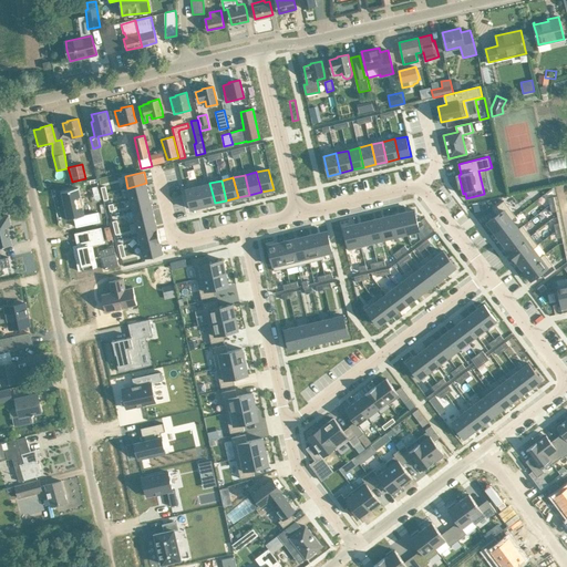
[(146,183),(127,188),(131,199),(150,195),(146,183)]
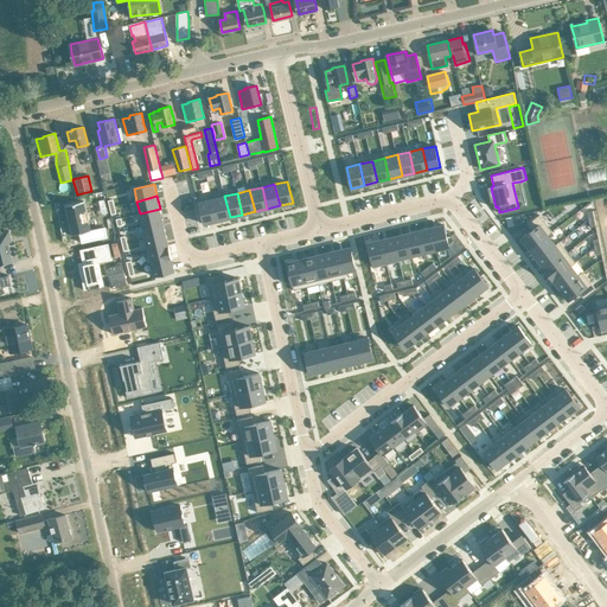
[(224,196),(212,199),(217,221),(230,217),(224,196)]
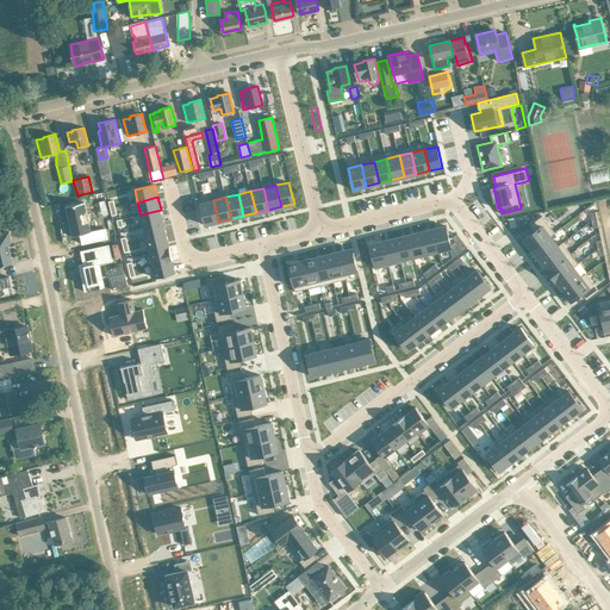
[(213,200),(200,204),(205,225),(218,222),(213,200)]
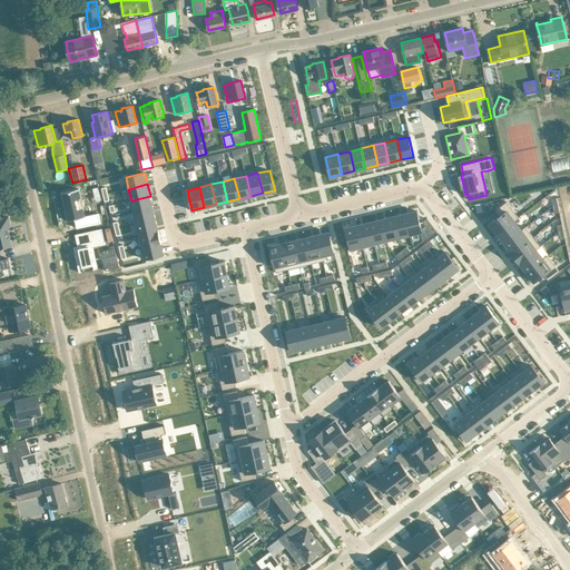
[(78,189),(59,194),(66,222),(74,220),(74,226),(99,220),(98,214),(86,217),(78,189)]
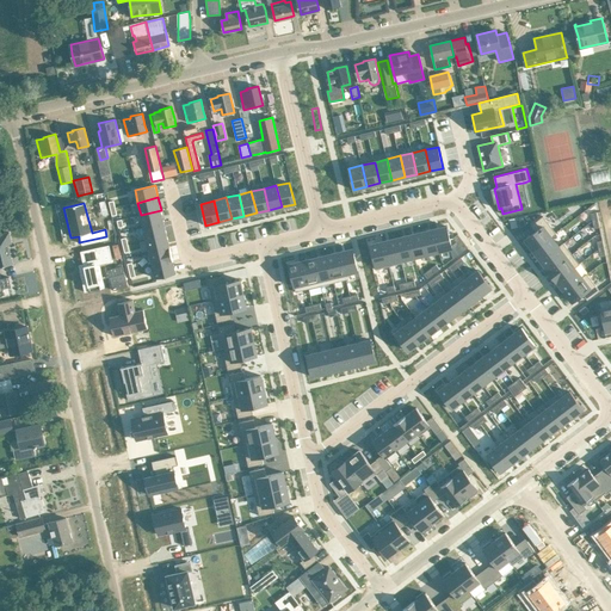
[(161,210),(141,215),(143,228),(165,222),(161,210)]
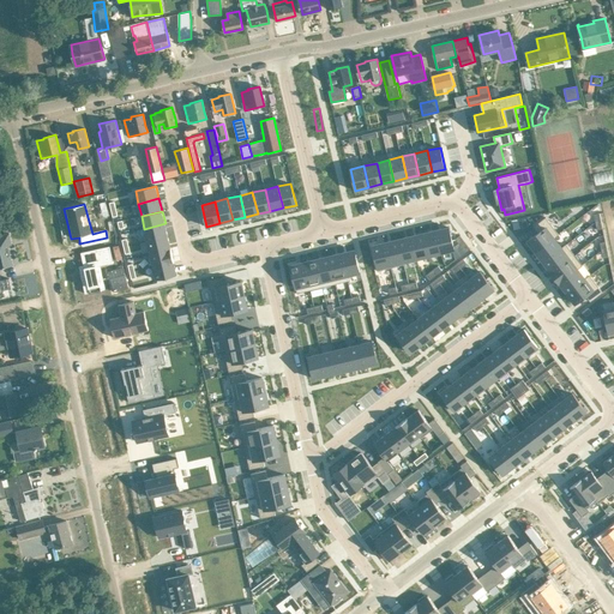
[(539,233),(528,241),(536,252),(554,238),(559,234),(546,217),(534,227),(539,233)]
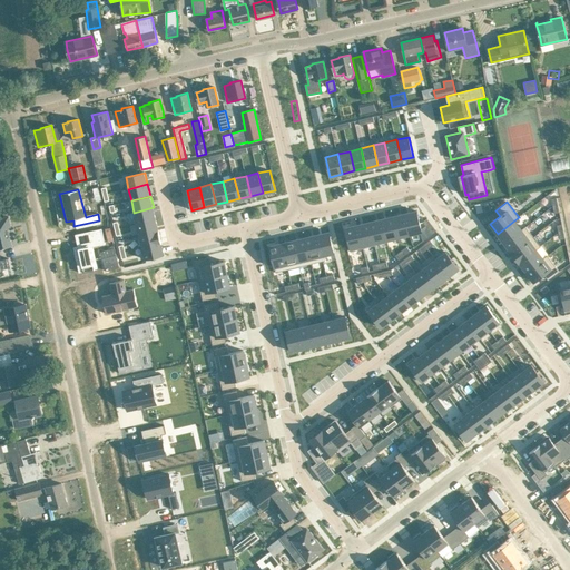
[(154,207),(134,213),(137,224),(156,219),(154,207)]
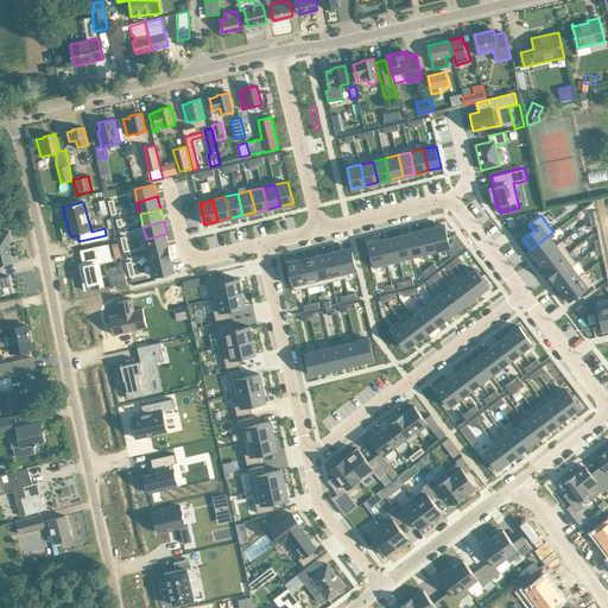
[(444,225),(431,228),(437,249),(450,247),(444,225)]
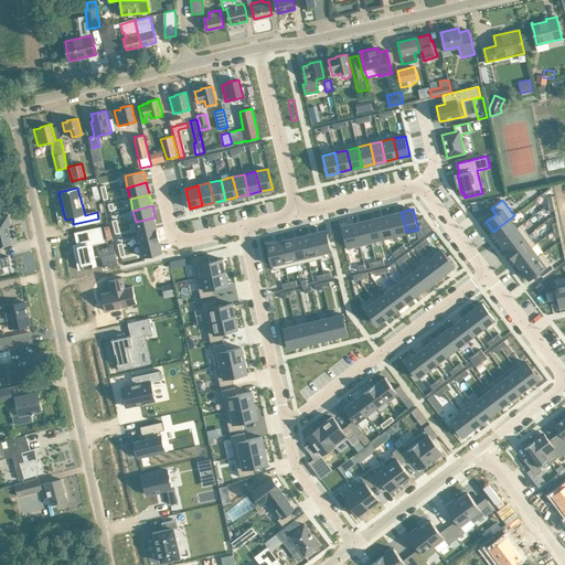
[(401,212),(390,214),(394,235),(406,232),(401,212)]
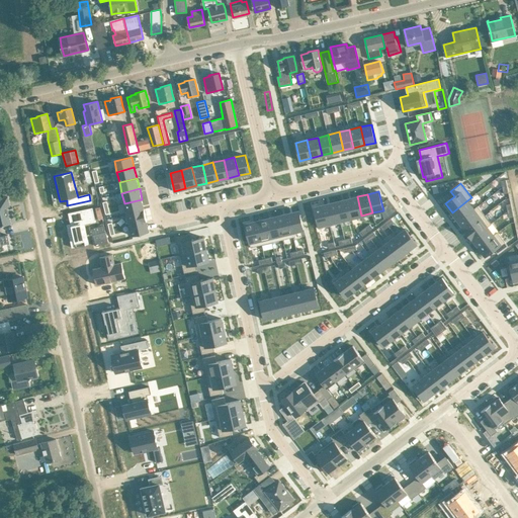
[(0,225),(0,226),(10,224),(6,206),(9,206),(7,196),(0,197),(0,225)]
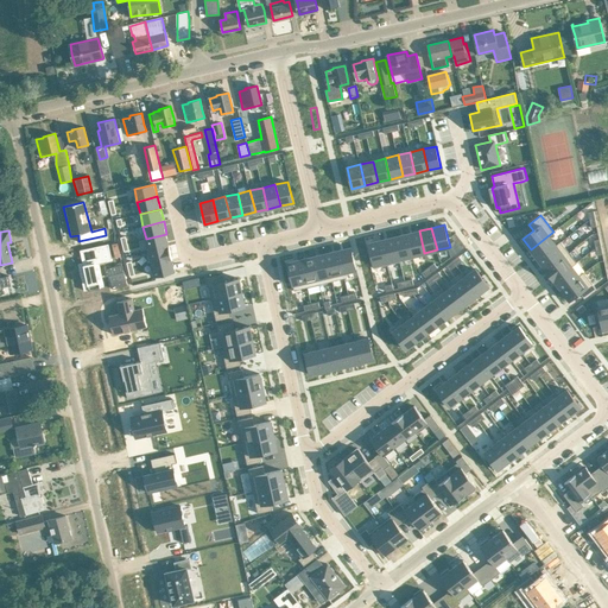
[(419,230),(406,234),(412,255),(424,253),(419,230)]
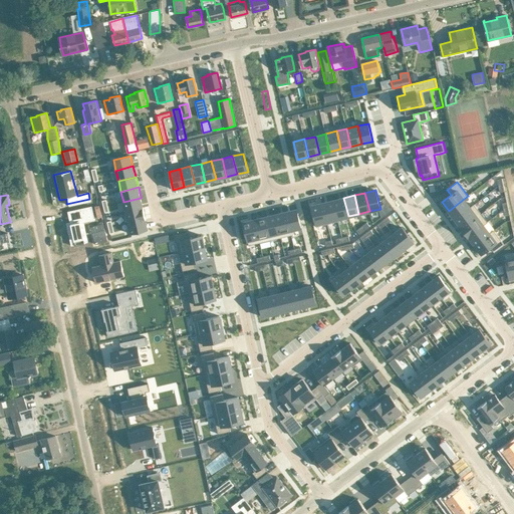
[(141,198),(123,202),(125,213),(144,208),(141,198)]
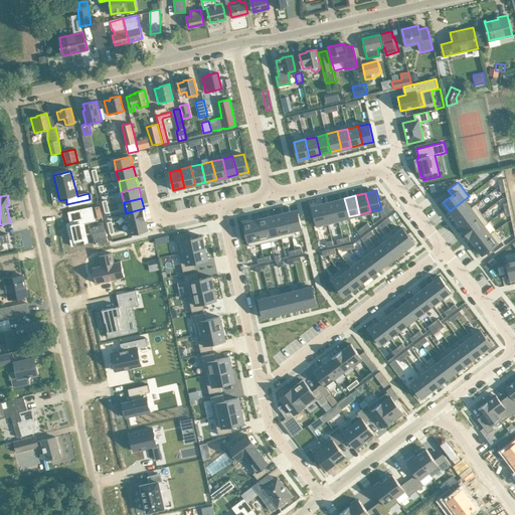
[(344,198),(334,200),(338,219),(349,216),(344,198)]
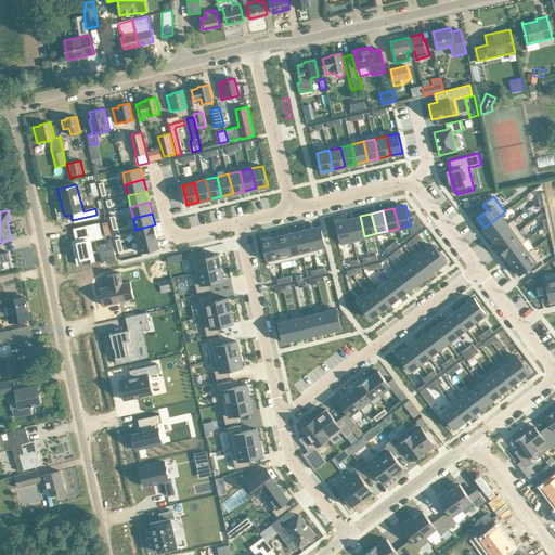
[(501,215),(485,228),(491,236),(507,224),(507,223),(501,215)]
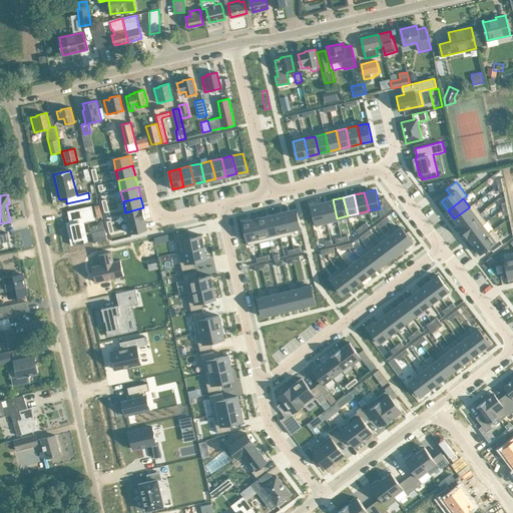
[(333,199),(322,202),(327,223),(338,220),(337,218),(333,199)]
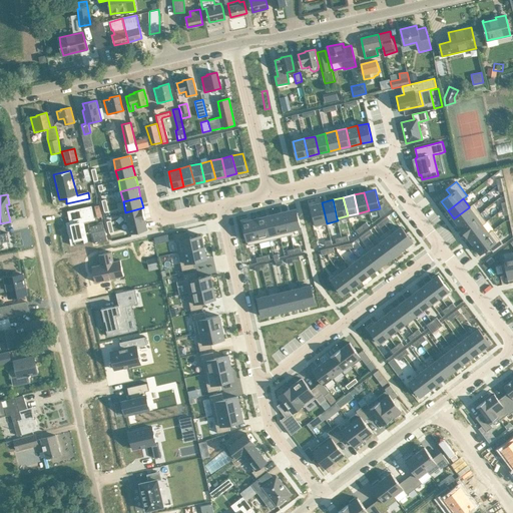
[(322,202),(311,205),(316,223),(316,225),(327,223),(322,202)]
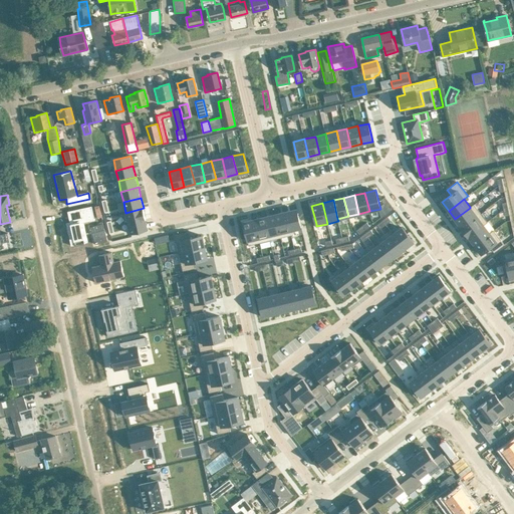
[(470,208),(455,219),(462,228),(481,213),(474,204),(470,207),(470,208)]
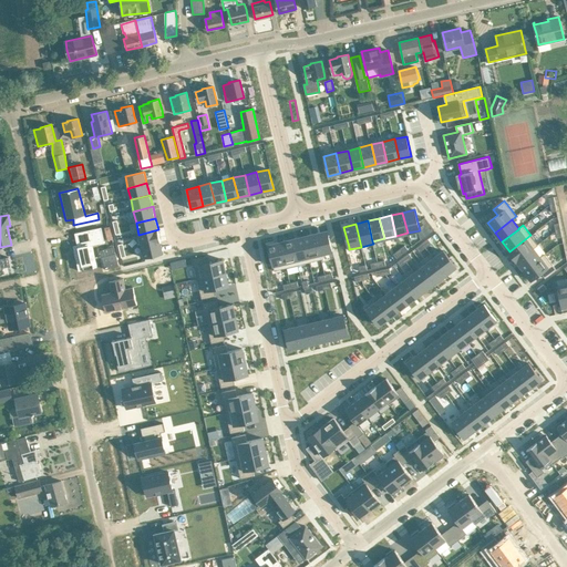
[(79,245),(74,246),(75,251),(76,251),(78,259),(80,271),(84,270),(94,268),(99,267),(93,246),(105,243),(102,227),(75,233),(79,245)]
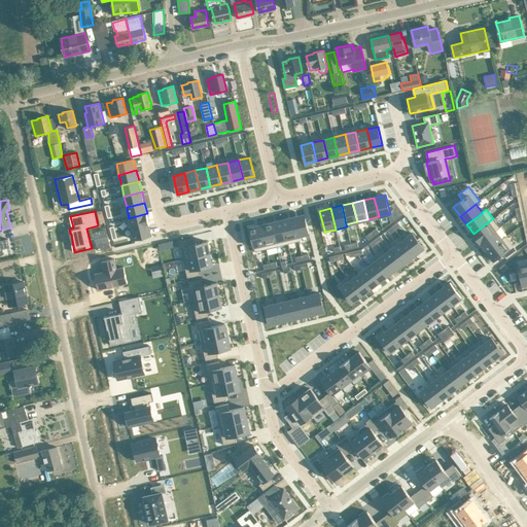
[(147,213),(129,218),(132,229),(149,224),(147,213)]
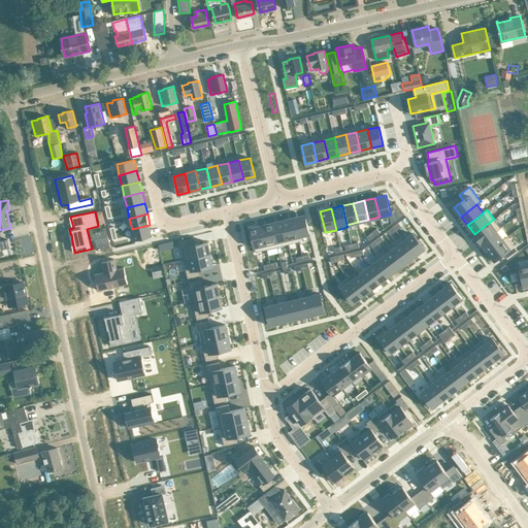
[(305,215),(294,218),(298,237),(309,234),(305,215)]
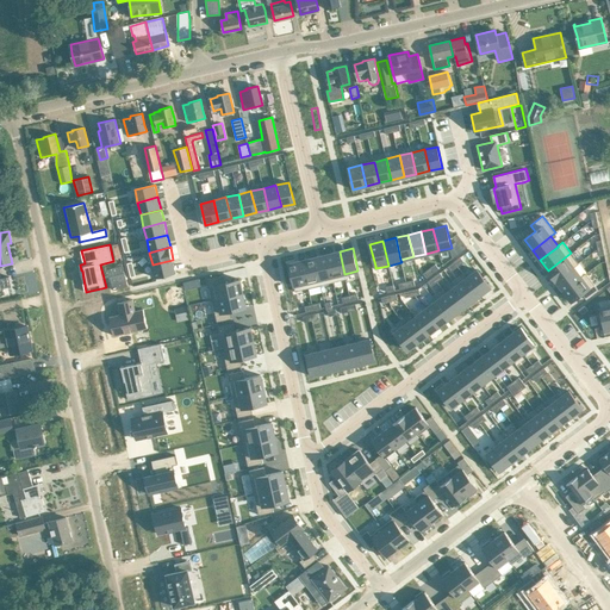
[(340,251),(327,254),(332,277),(334,282),(346,280),(344,274),(340,251)]
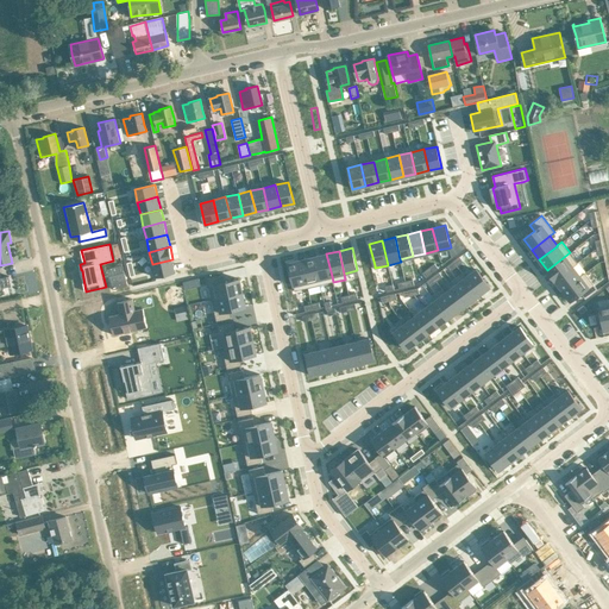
[(547,270),(546,270),(554,281),(554,280),(572,267),(573,267),(578,263),(570,252),(547,270)]
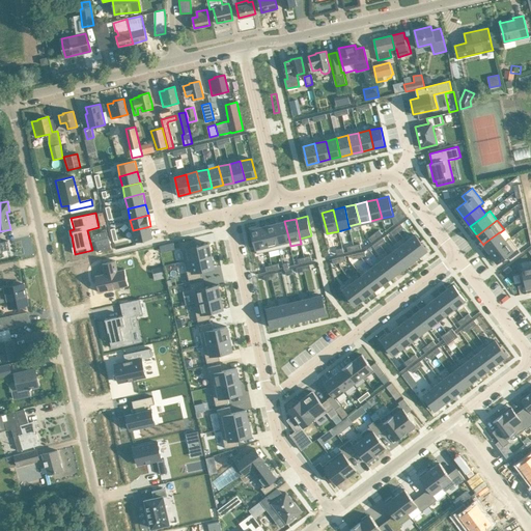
[(284,221),(274,224),(278,244),(279,248),(290,246),(289,241),(284,221)]
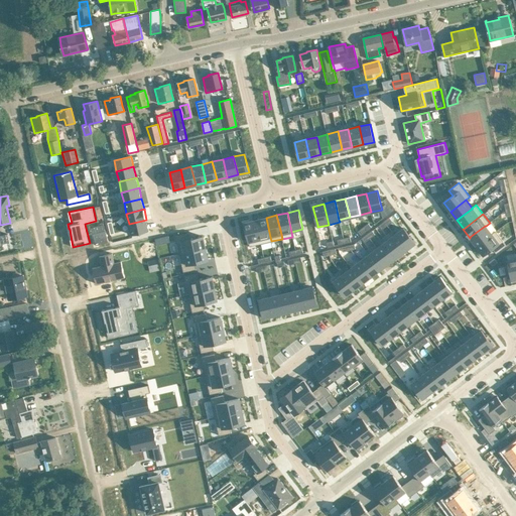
[(266,218),(255,221),(259,239),(261,244),(271,241),(270,237),(266,218)]
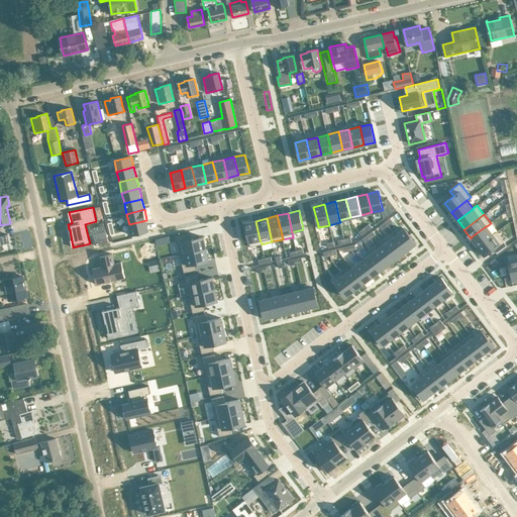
[(146,220),(129,224),(131,235),(149,231),(146,220)]
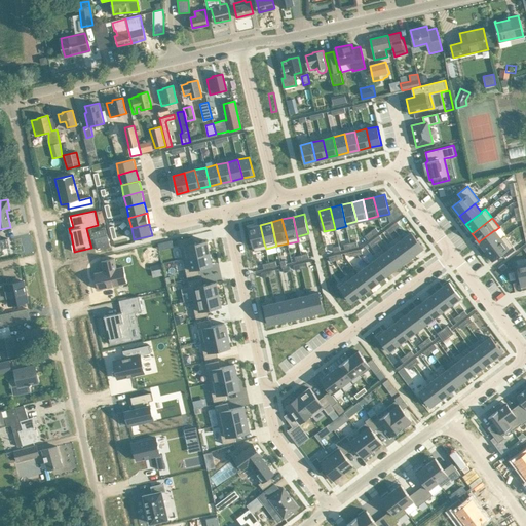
[(260,225),(249,227),(253,247),(255,251),(266,249),(264,243),(260,225)]
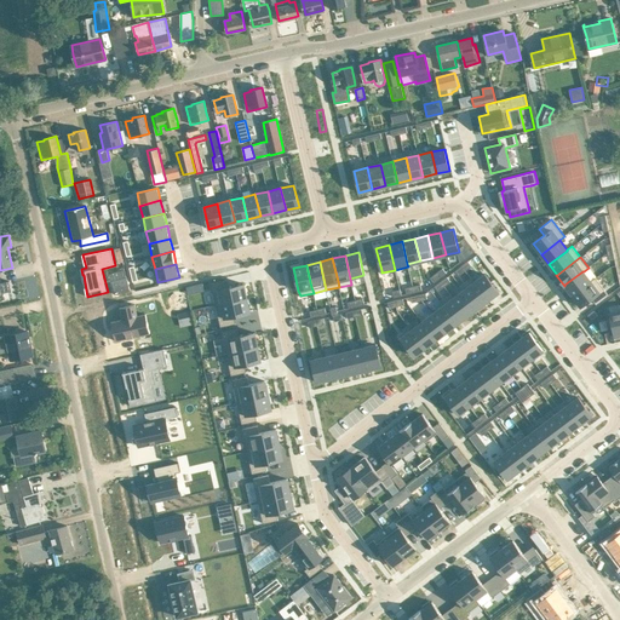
[(461,267),(455,270),(459,276),(465,271),(461,267)]
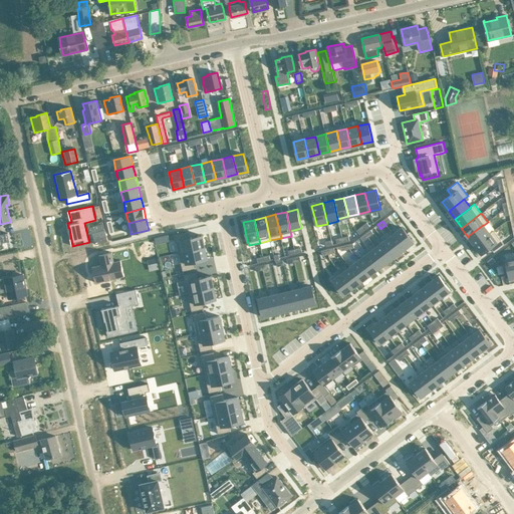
[(483,225),(468,236),(468,237),(475,245),(490,233),(484,225),(483,225)]
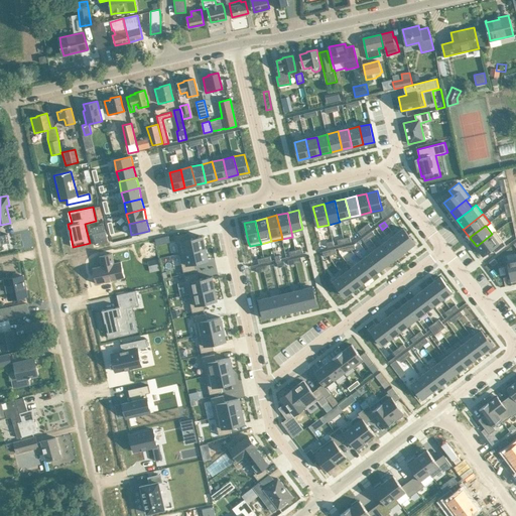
[(403,228),(395,235),(406,250),(415,243),(403,228)]
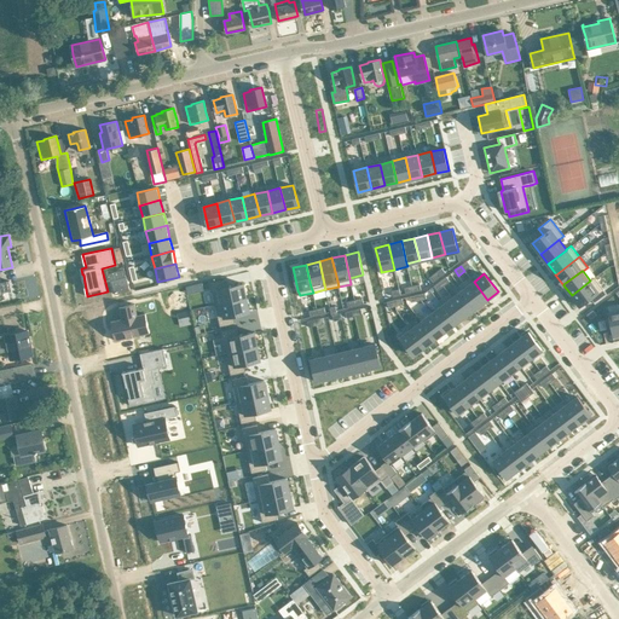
[(590,281),(572,295),(580,306),(590,298),(595,304),(608,295),(594,277),(590,281)]
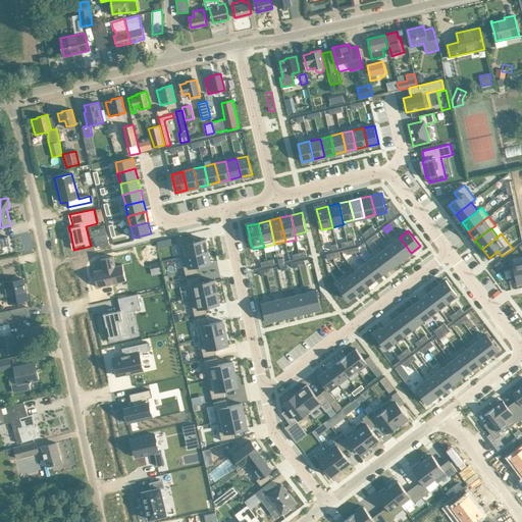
[(191,236),(177,239),(181,257),(208,251),(205,239),(192,242),(191,236)]
